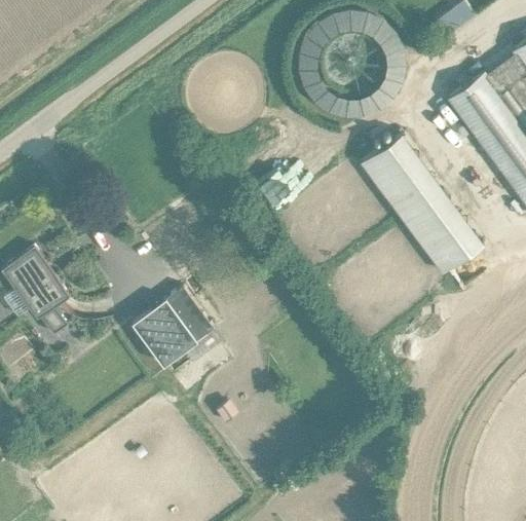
[(525,43),(513,53),(515,57),(485,78),(483,75),(449,101),(525,205),(525,43)]
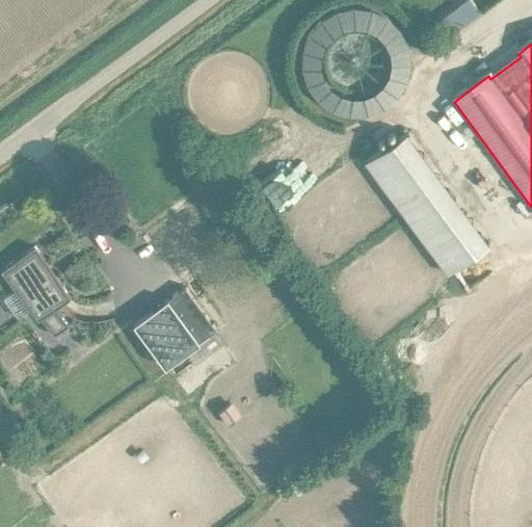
[(365,167),(447,279),(488,248),(405,137),(365,167)]
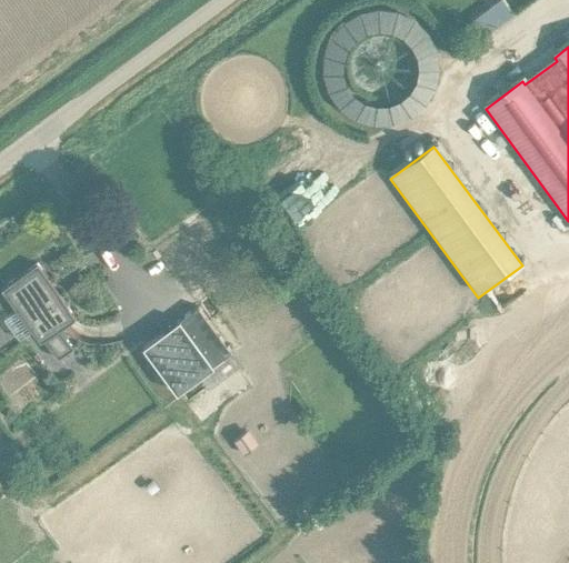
[(485,150),(476,153),(483,172),(492,168),(485,150)]
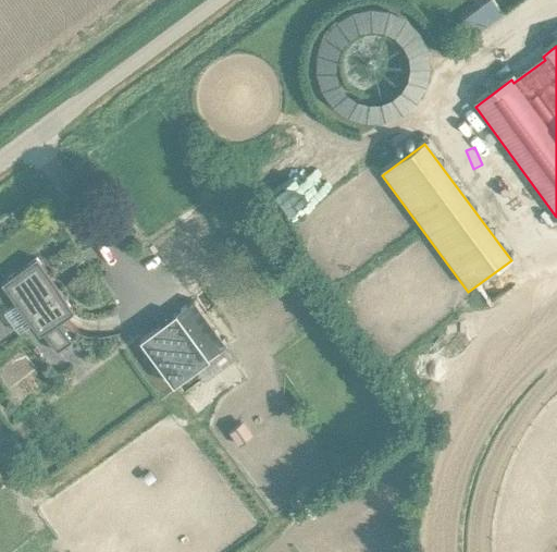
[(251,194),(264,216),(336,174),(330,163),(288,187),(282,176),(251,194)]
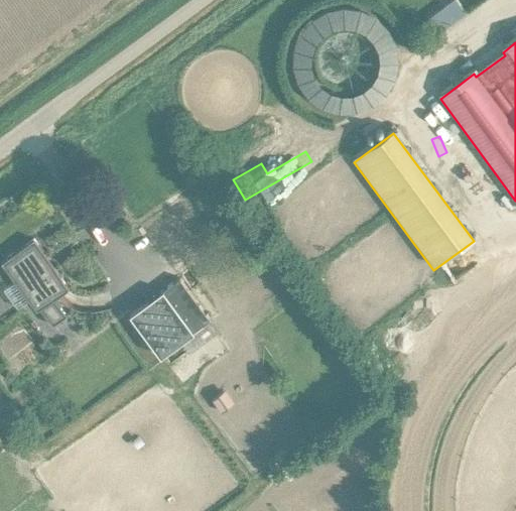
[(46,261),(33,243),(1,267),(14,285),(15,284),(22,293),(20,294),(36,314),(39,312),(51,330),(66,320),(53,302),(69,291),(53,271),(50,274),(42,264),(46,261)]
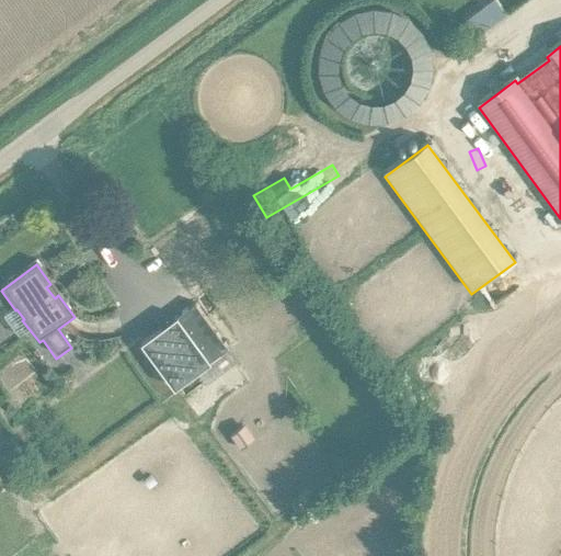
[(194,307),(139,348),(173,393),(193,378),(204,394),(239,367),(194,307)]
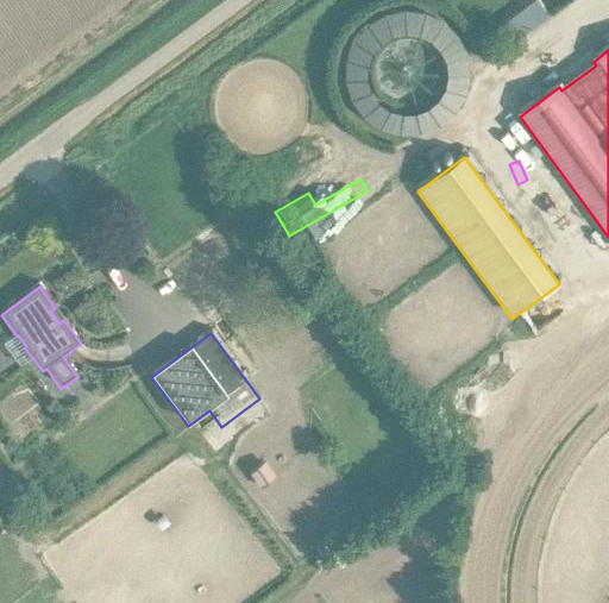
[(360,512),(374,526),(385,515),(372,501),(360,512)]
